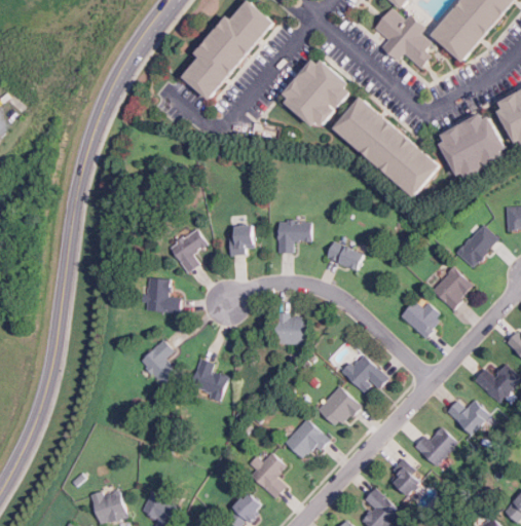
[(225,14),(193,52),(197,57),(181,76),(210,100),(273,21),(249,0),(245,0),(230,19),(225,14)]
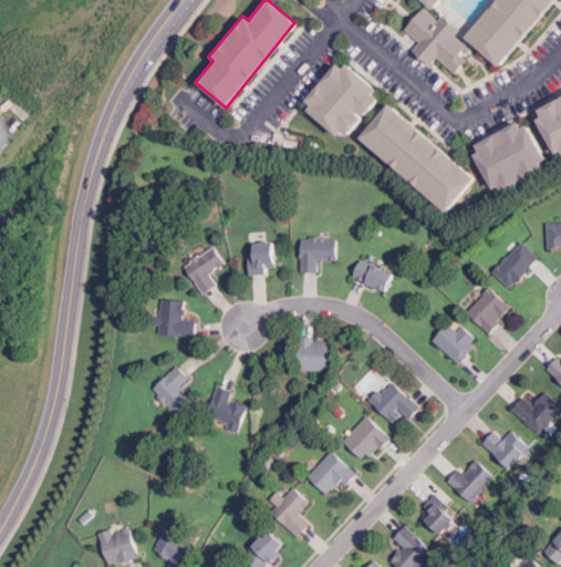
[(406,0),(417,9),(424,0),(406,0)]
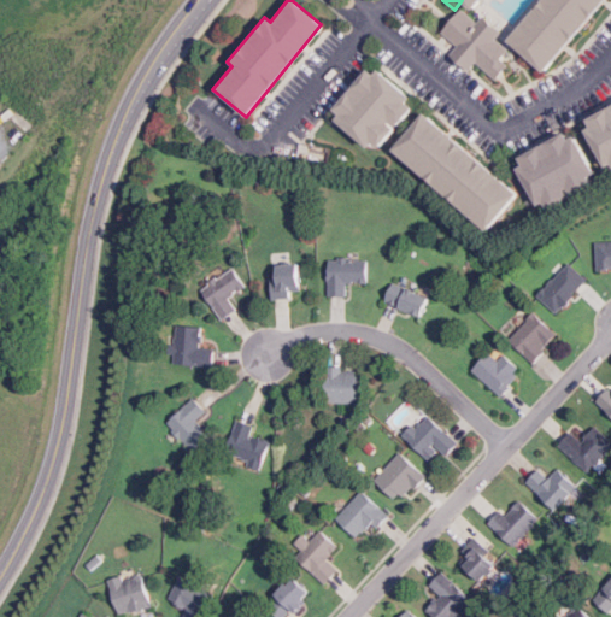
[(542,70),(601,0),(539,0),(506,39),(542,70)]
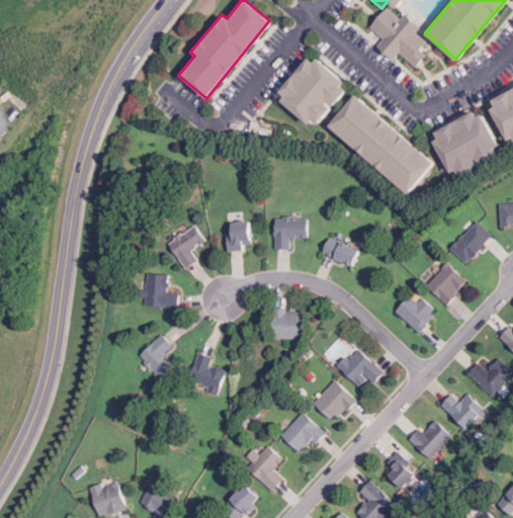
[(380,37),(374,46),(390,59),(396,52),(413,66),(422,56),(416,50),(423,41),(412,31),(418,25),(402,12),(397,18),(383,7),(367,26),(380,37)]
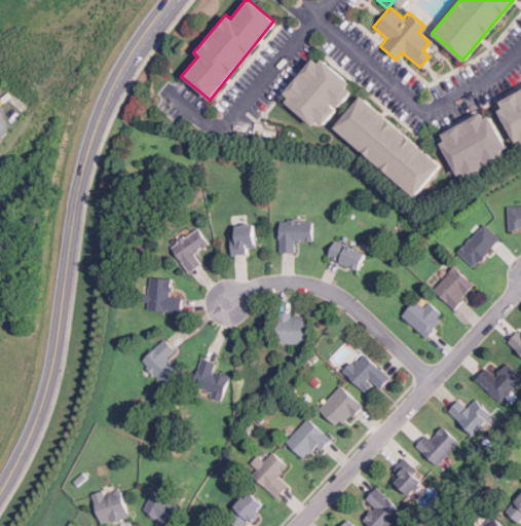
[(354,85),(314,54),(280,99),(319,128),(354,85)]
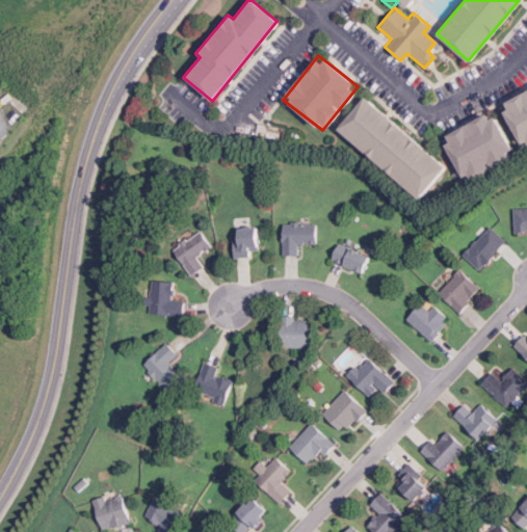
[(526,149),(526,89),(500,106),(526,150),(526,149)]
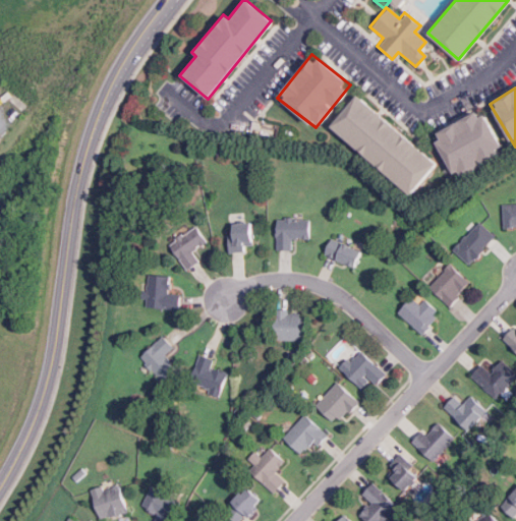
[(409,194),(437,162),(355,95),(329,127),(409,194)]
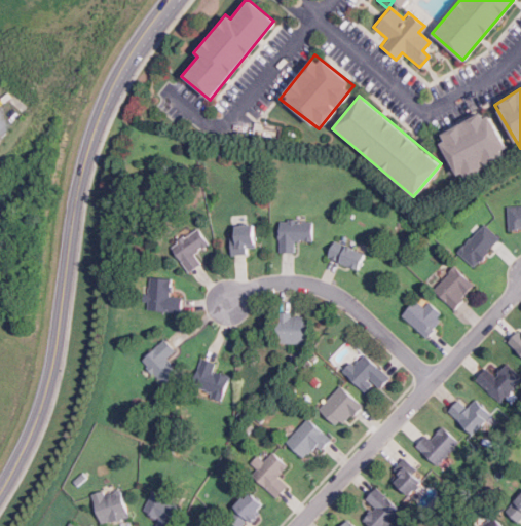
[(483,110),(436,136),(460,181),(508,154),(483,110)]
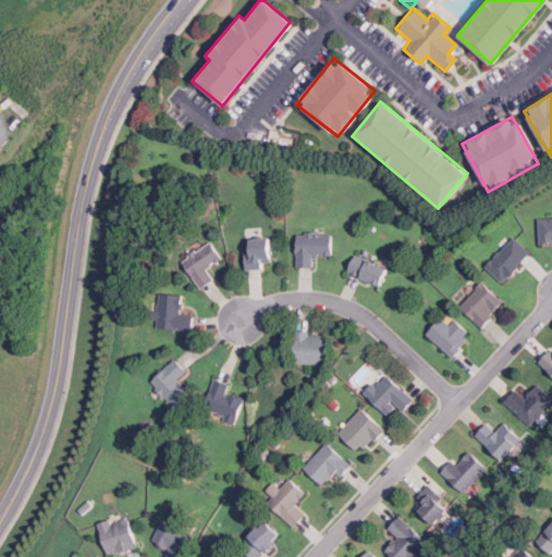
[(551,218),(535,218),(535,242),(551,242),(551,218)]
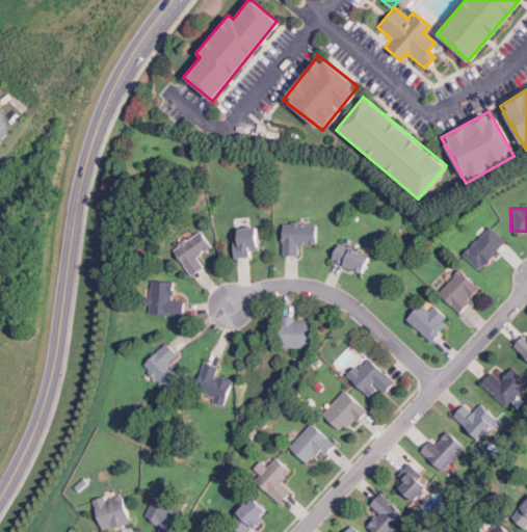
[(312,243),(313,223),(282,221),(280,255),(293,256),(294,242),(312,243)]
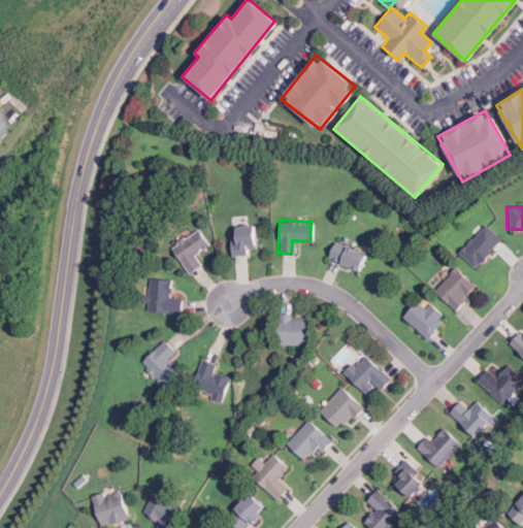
[(471,268),(499,240),(483,224),(455,253),(471,268)]
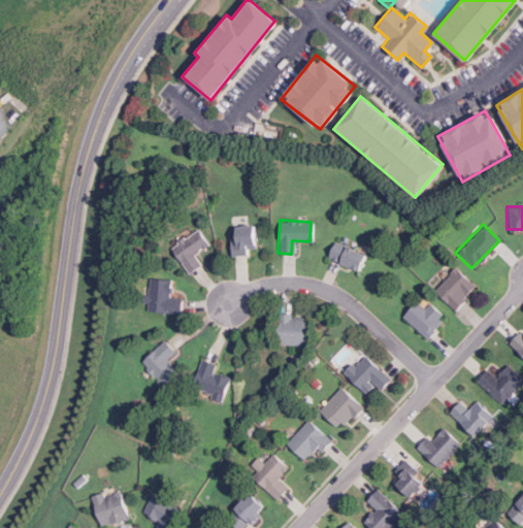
[(244,256),(244,249),(253,249),(253,226),(233,226),(233,237),(228,237),(228,256),(244,256)]
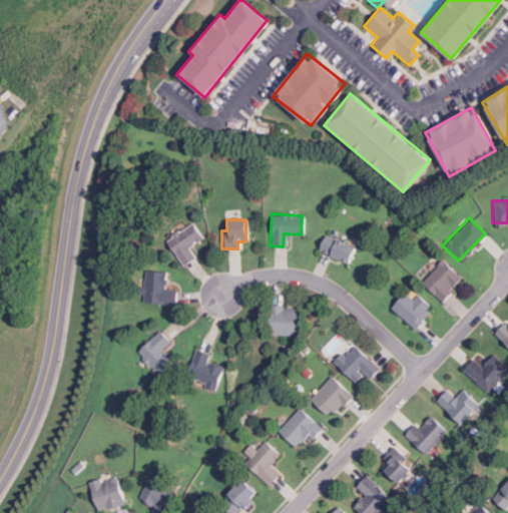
[(186,246),(199,238),(191,223),(163,238),(179,266),(192,259),(186,246)]
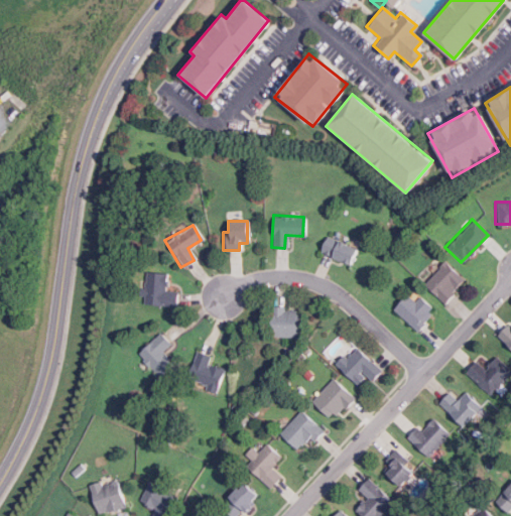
[(317,252),(348,265),(355,248),(325,236),(317,252)]
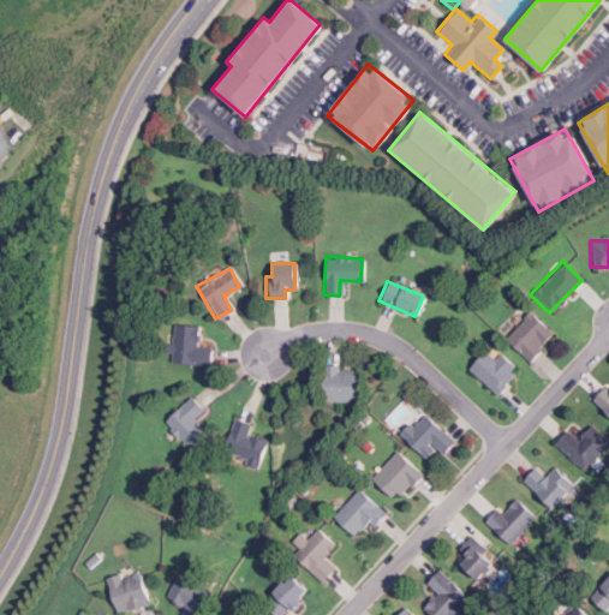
[(551,335),(527,312),(502,338),(526,360),(551,335)]
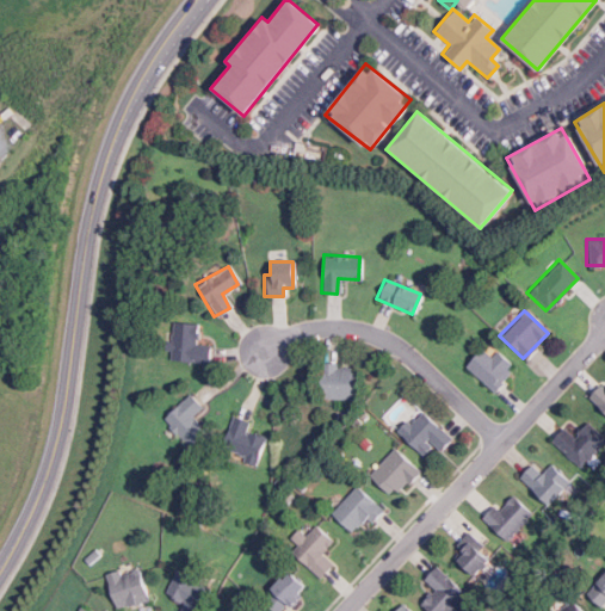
[(195,323),(168,323),(168,362),(207,362),(207,344),(195,344),(195,323)]
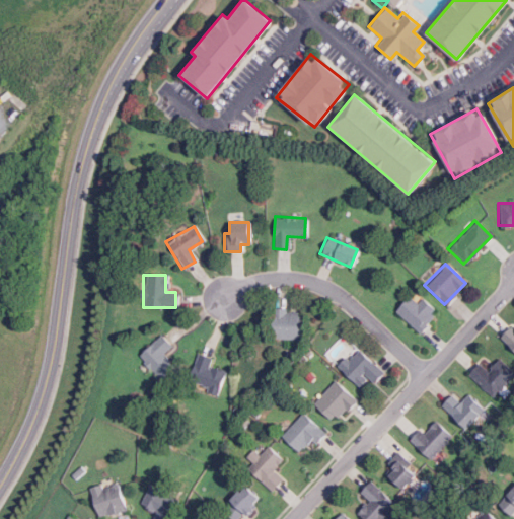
[(415,303),(408,296),(393,310),(417,332),(436,313),(420,298),(415,303)]
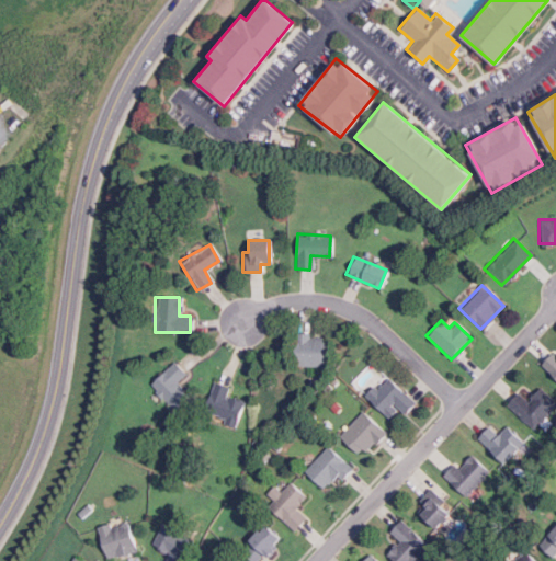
[(326,367),(326,334),(293,334),(293,367),(326,367)]
